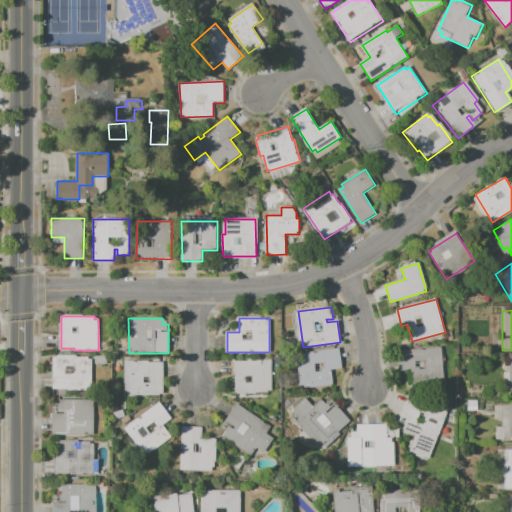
[(398,350),(443,346),(446,380),(412,384),(411,370),(400,371),(398,350)]
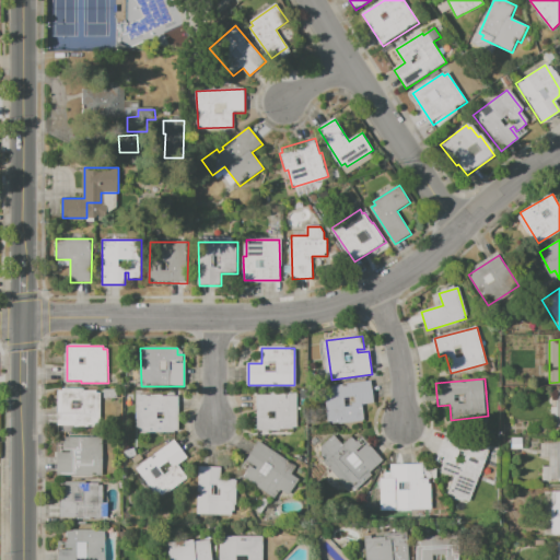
[(323,387),(371,381),(374,404),(362,406),(364,420),(328,426),(323,387)]
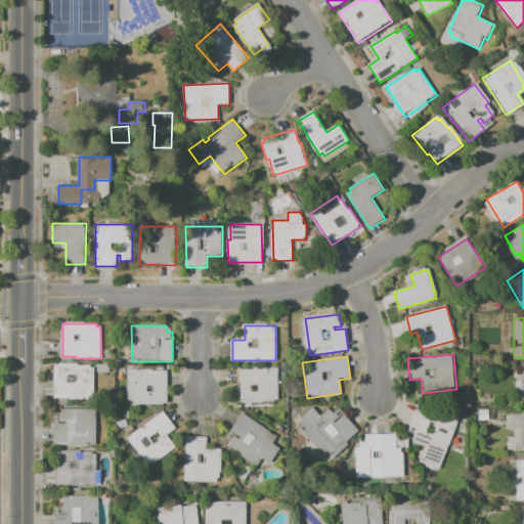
[(54,365),(58,365),(58,364),(78,364),(78,366),(90,366),(91,367),(94,367),(95,400),(70,400),(70,398),(54,398),(54,365)]
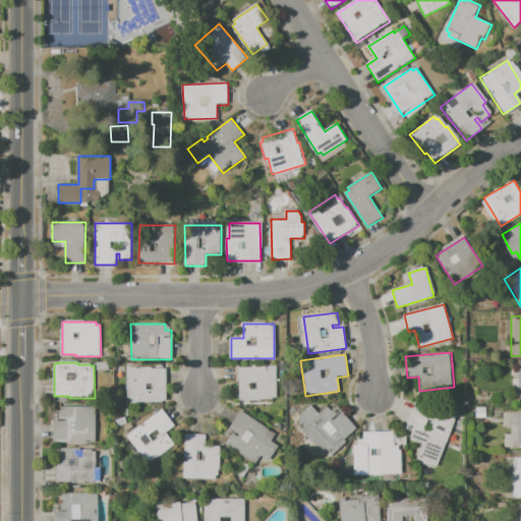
[(239,367),(277,366),(277,399),(240,400),(239,367)]
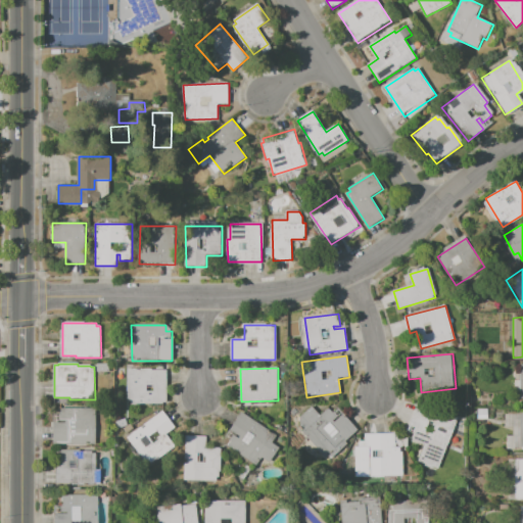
[(128,370),(164,370),(164,403),(132,403),(132,399),(128,399),(128,370)]
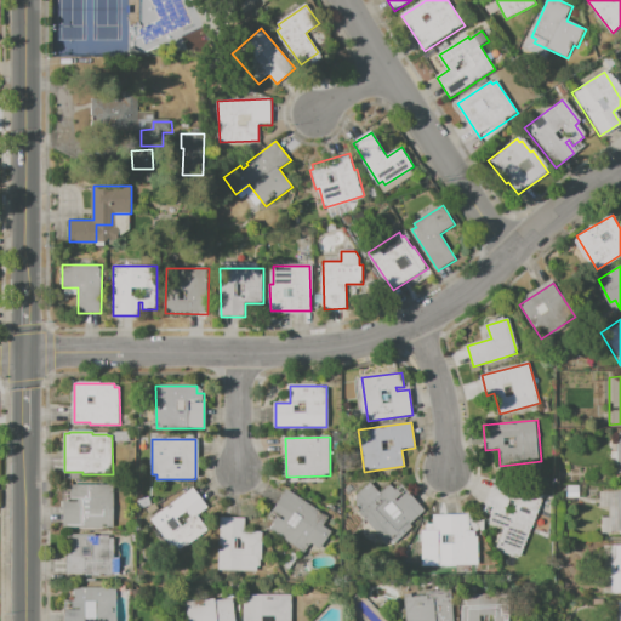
[(497,479),(545,497),(522,559),(495,548),(503,529),(490,524),(493,517),(484,513),(497,479)]
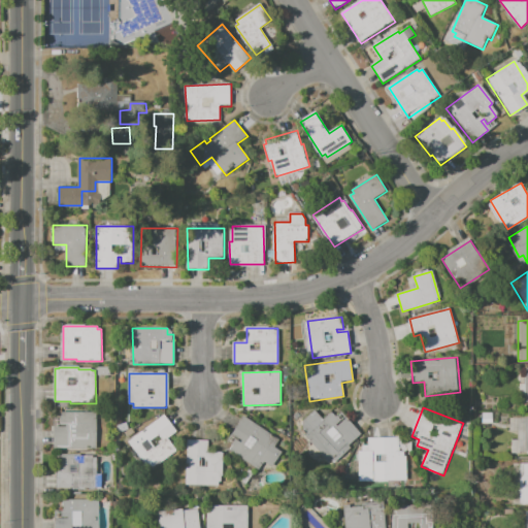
[(299,426),(315,411),(324,421),(333,413),(337,419),(342,414),(361,435),(350,446),(352,449),(334,464),(299,426)]
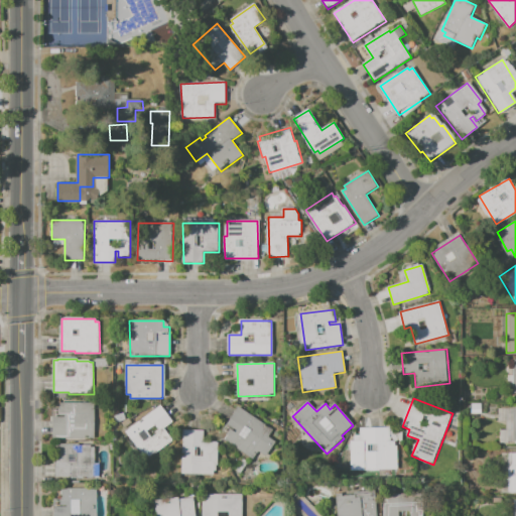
[(58,403),(96,403),(95,439),(53,439),(53,417),(66,417),(66,415),(58,415),(58,403)]
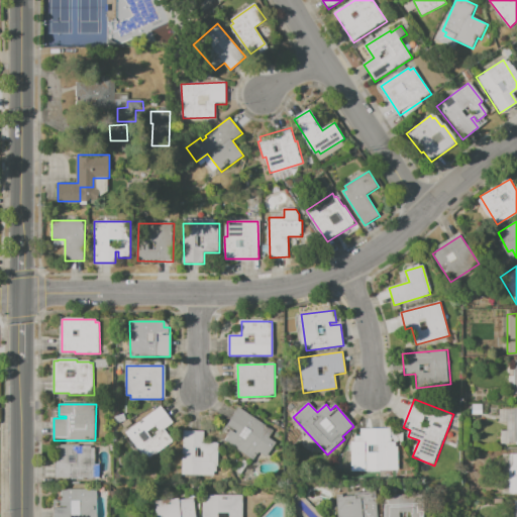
[(125,433),(161,407),(173,423),(164,430),(173,441),(149,458),(137,442),(134,444),(125,433)]
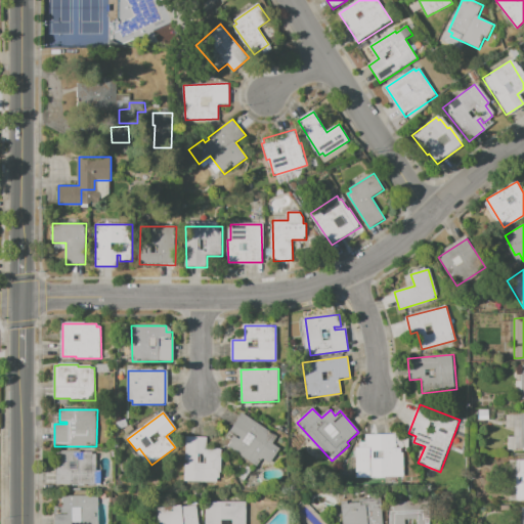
[(243,412),(278,436),(273,444),(280,449),(271,465),(264,460),(259,469),(227,448),(234,436),(239,439),(241,437),(231,431),(243,412)]
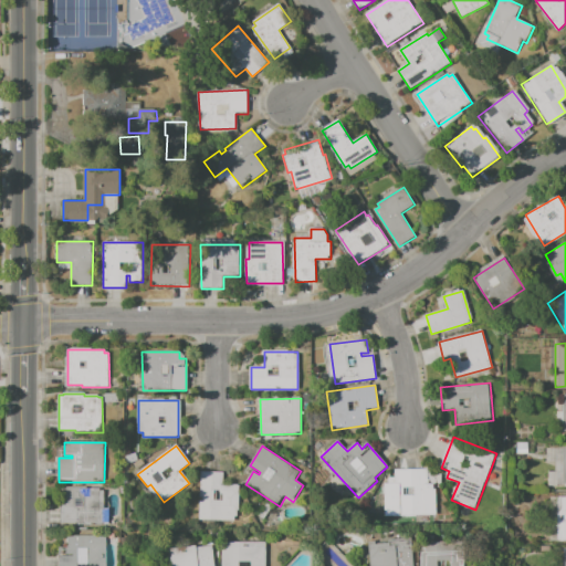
[(565,489),(565,447),(544,448),(544,462),(547,462),(548,485),(564,484),(564,489),(565,489)]
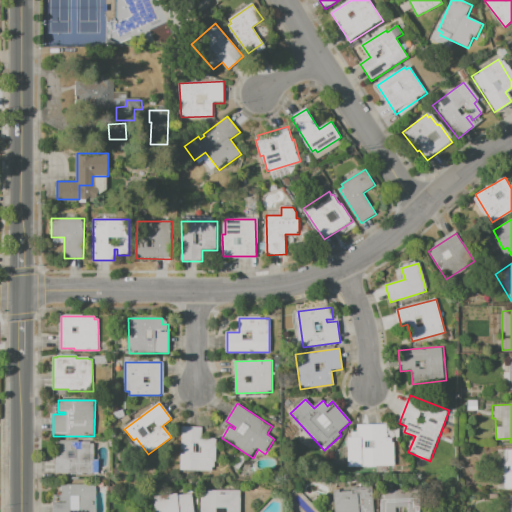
[(352,432),(364,432),(365,437),(368,437),(368,426),(387,425),(388,465),(352,465),(352,432)]
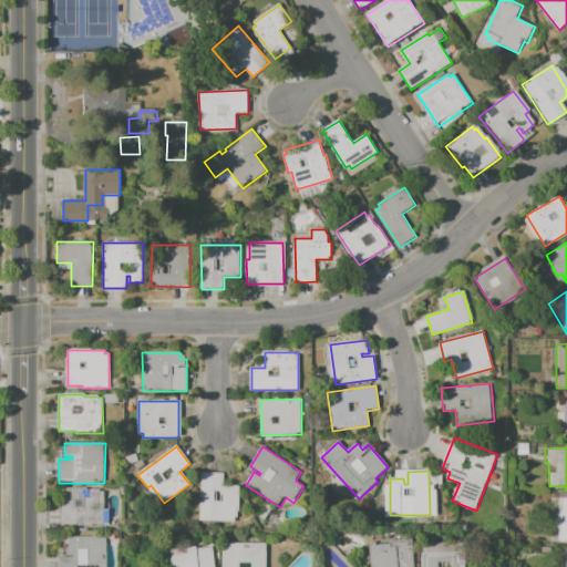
[(202,473),(225,473),(224,485),(239,485),(238,522),(199,521),(202,473)]
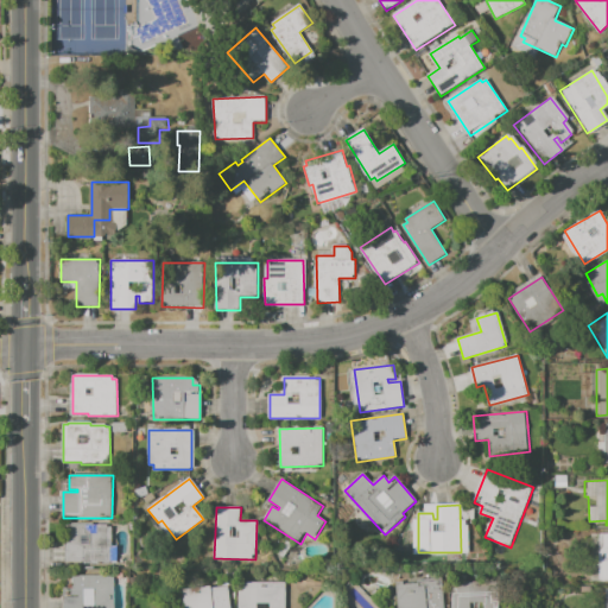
[(67,524),(107,525),(107,529),(113,529),(112,546),(118,546),(118,564),(65,563),(67,524)]
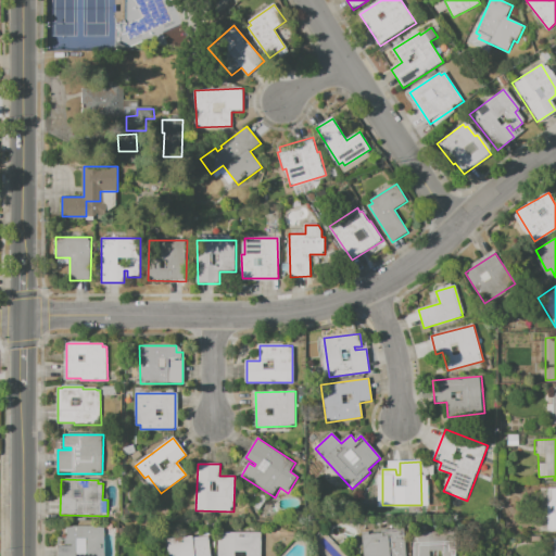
[(555,487),(539,488),(539,531),(555,530),(555,487)]
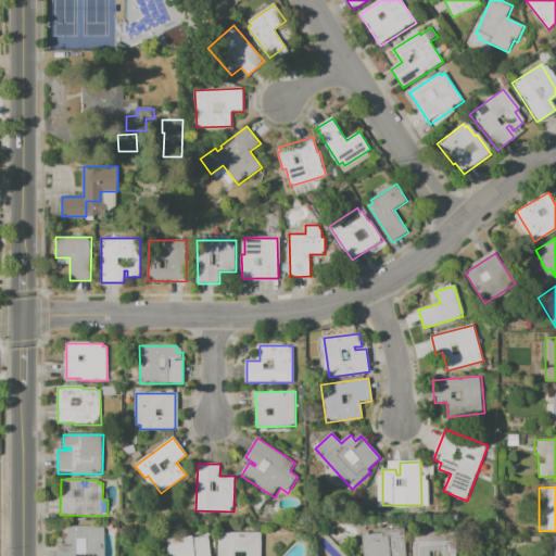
[(67,527),(104,527),(103,555),(58,555),(58,548),(73,548),(73,545),(67,545),(67,527)]
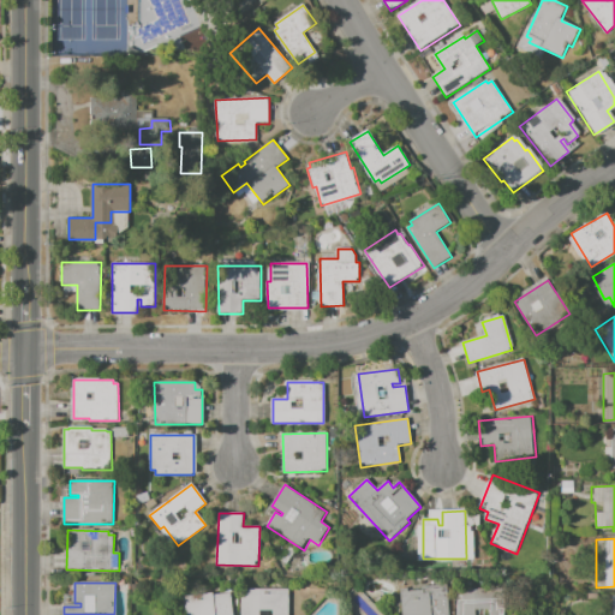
[(402,614),(400,590),(408,589),(408,592),(423,591),(422,587),(441,585),(442,590),(446,590),(448,614),(402,614)]
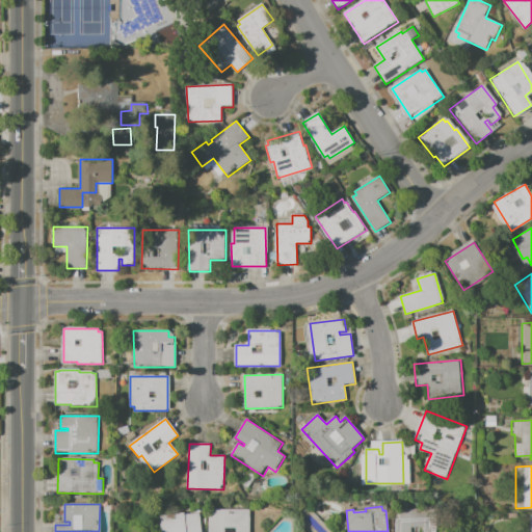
[(210,531),(210,509),(250,509),(250,531),(210,531)]
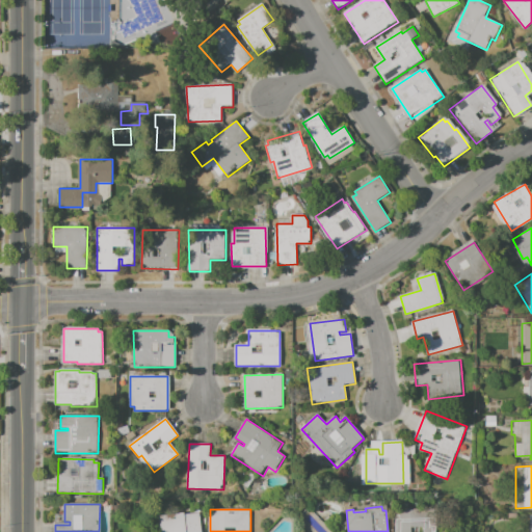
[(396,531),(396,509),(439,510),(437,531),(396,531)]
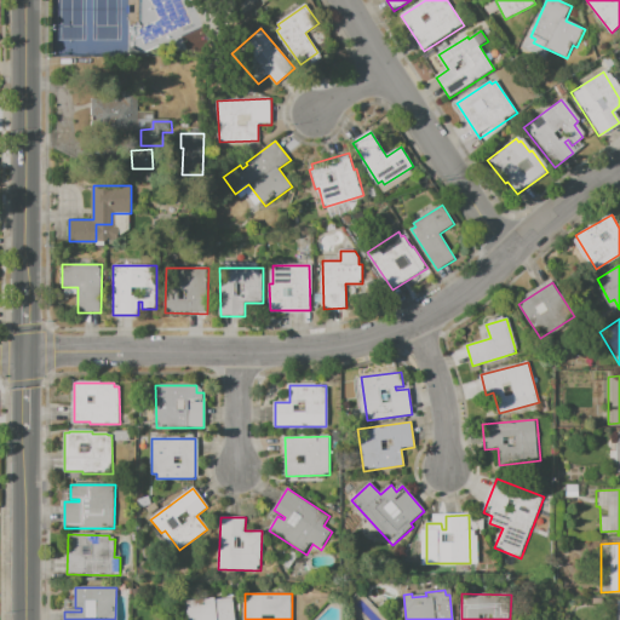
[(187,619),(184,602),(216,597),(216,601),(231,598),(234,619),(187,619)]
